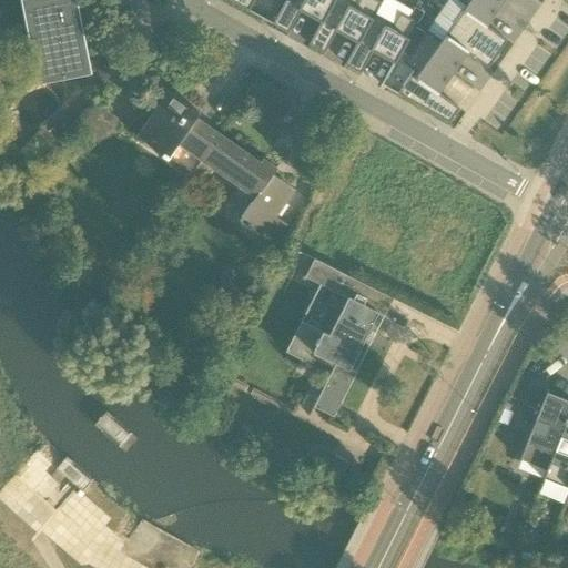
[(32,26),(38,56),(42,78),(85,69),(81,47),(80,47),(74,17),(75,17),(72,0),(41,0),(28,2),(32,26)]
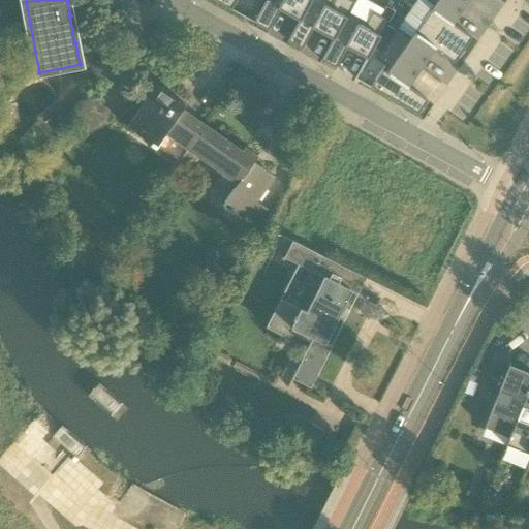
[(213,0),(232,10),(238,0),(213,0)]
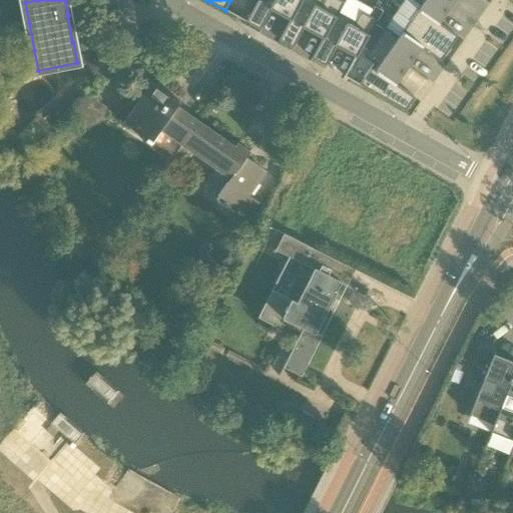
[(259,0),(247,22),(262,30),(273,10),(291,20),(292,21),(303,0),(259,0)]
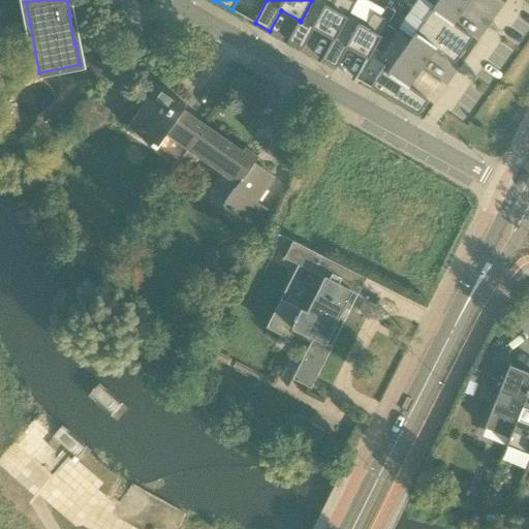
[(349,12),(350,13),(356,3),(351,0),(335,0),(333,4),(324,0),(312,0),(301,22),(300,21),(288,41),(303,50),(314,29),(334,39),(334,40),(349,12)]
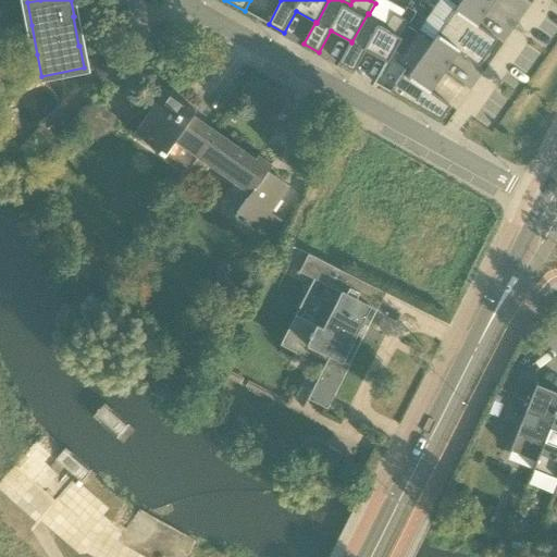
[(483,0),(449,0),(458,5),(446,23),(489,53),(498,40),(478,25),(492,5),(483,0)]
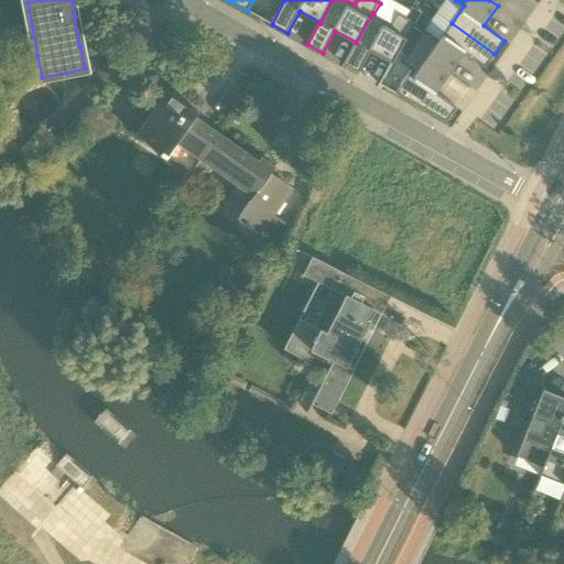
[(412,7),(407,18),(416,22),(422,12),(412,7)]
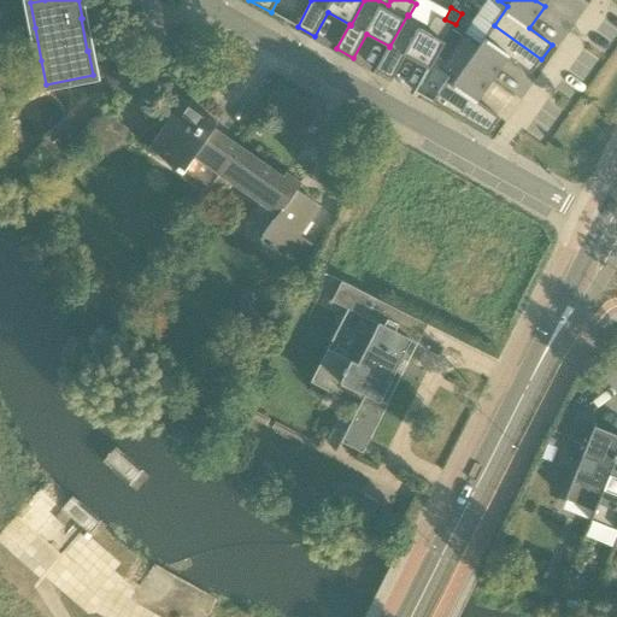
[(456,24),(445,19),(435,13),(427,27),(409,16),(407,15),(389,47),(389,46),(376,70),(393,80),(406,56),(430,70),(436,58),(444,45),(453,29),(456,24)]
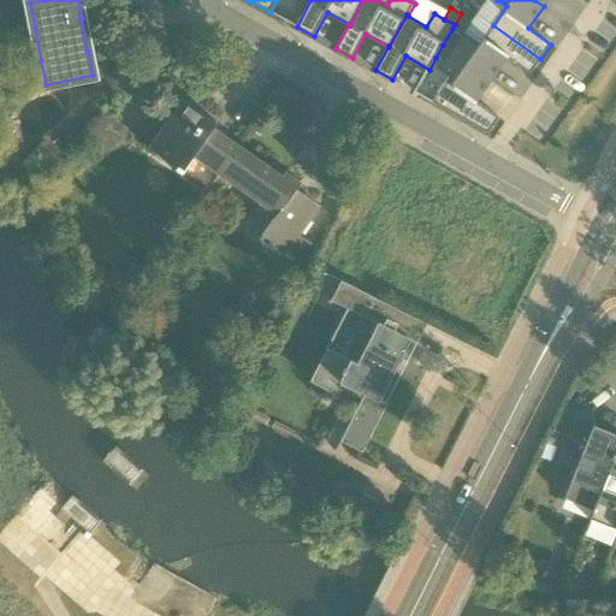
[(461,35),(451,51),(492,80),(508,58),(529,73),(540,59),(493,25),(480,45),(463,33),(461,35)]
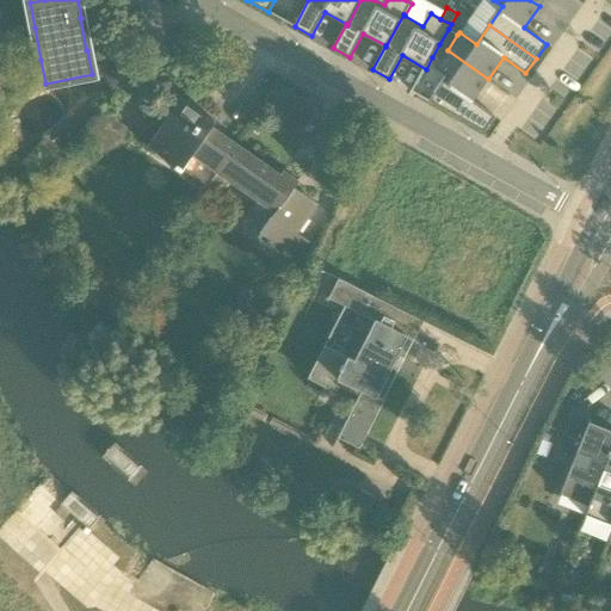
[(449,29),(439,44),(448,50),(457,35),(449,29)]
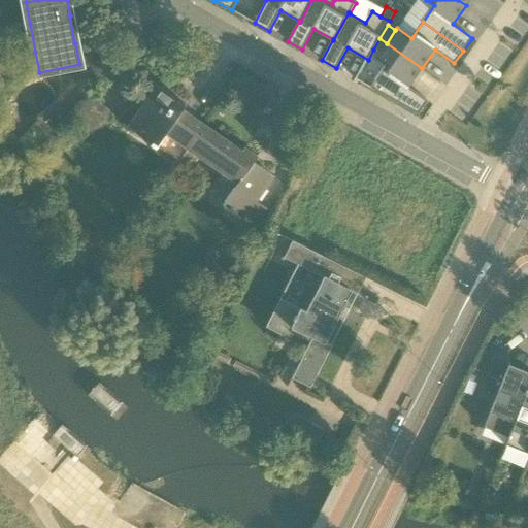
[(142,30),(127,33),(130,51),(143,36),(142,30)]
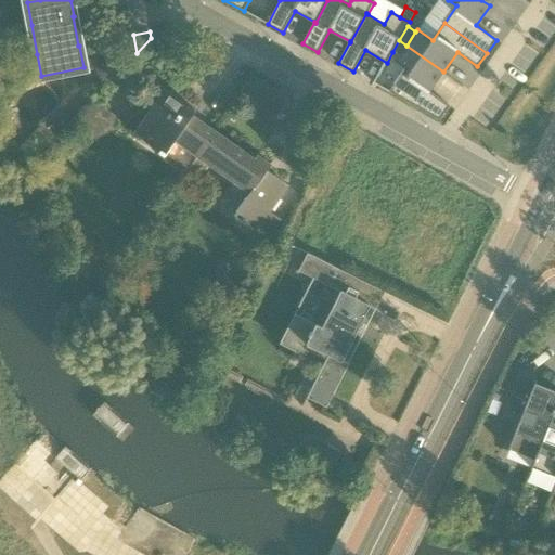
[(399,40),(392,52),(399,55),(407,46),(399,40)]
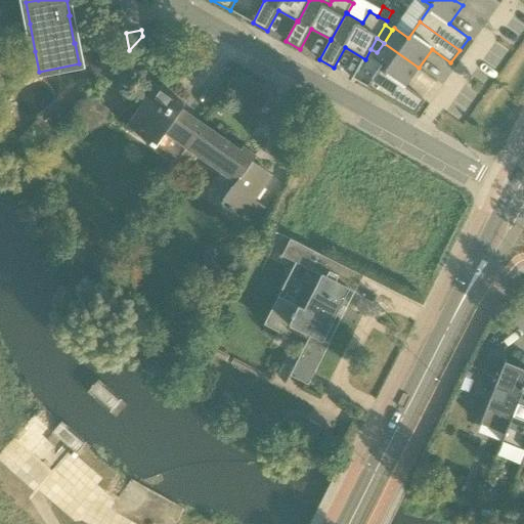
[(384,43),(377,52),(373,58),(380,63),(368,87),(416,113),(425,99),(405,87),(419,68),(384,43)]
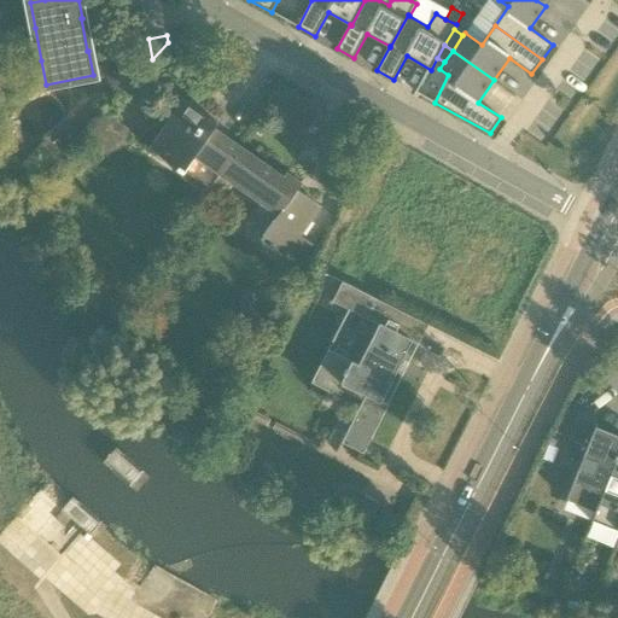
[(234,155),(238,149),(214,130),(219,123),(216,122),(216,123),(185,103),(186,101),(185,100),(150,150),(184,174),(194,158),(219,176),(223,170),(221,168),(232,152),(234,155)]
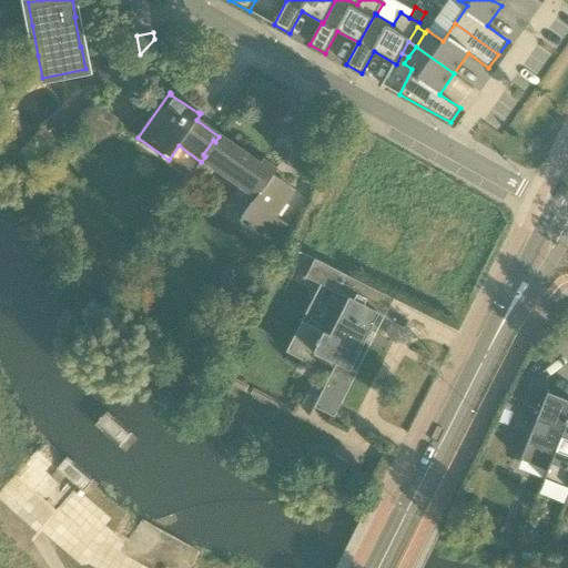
[(201,162),(254,200),(240,221),(249,226),(247,227),(253,232),(254,230),(262,235),(276,216),(295,190),(274,174),(277,169),(263,159),(260,164),(219,137),(215,142),(213,140),(203,154),(205,156),(201,162)]
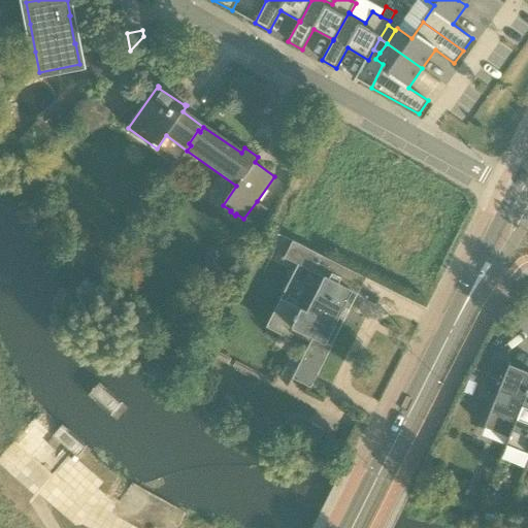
[(312,338),(292,378),(310,388),(331,347),(325,343),(352,292),(357,295),(366,278),(293,241),(284,258),(324,277),(306,312),(279,299),(266,327),(287,337),(291,328),(312,338)]
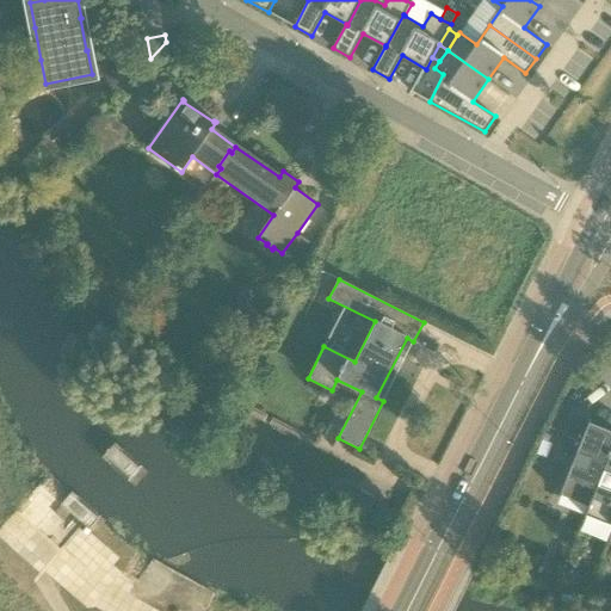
[(245,337),(269,323),(255,300),(232,313),(245,337)]
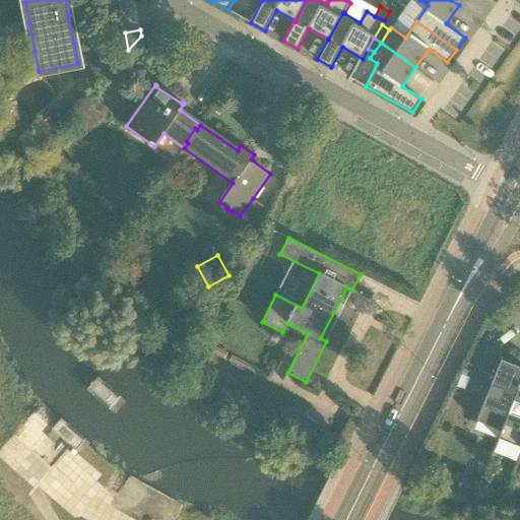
[(160,363),(136,340),(125,351),(149,374),(160,363)]
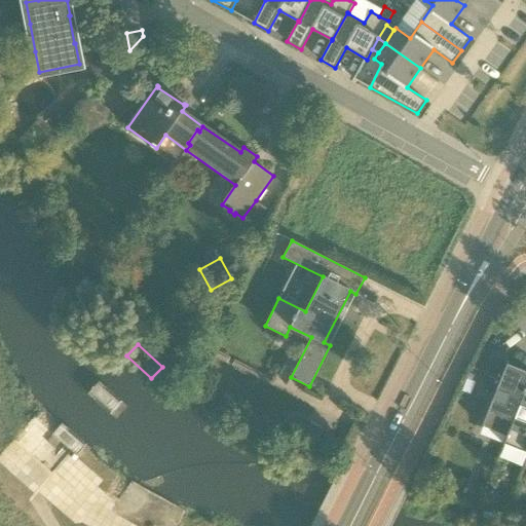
[(481,426),(506,437),(525,387),(525,367),(509,360),(500,378),(486,372),(481,383),(496,389),(481,426)]
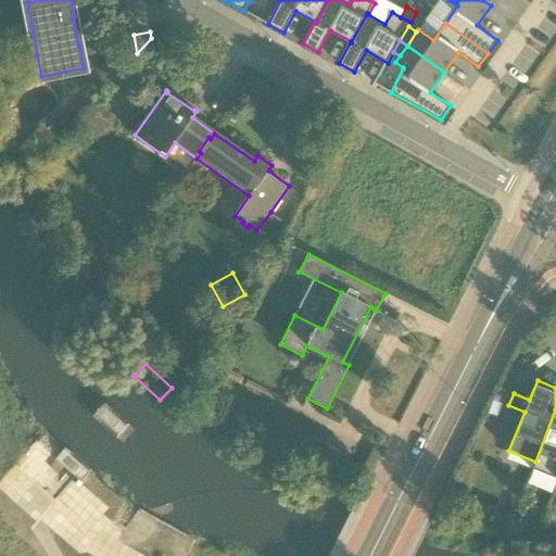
[(135,431),(105,403),(92,417),(122,444),(135,431)]
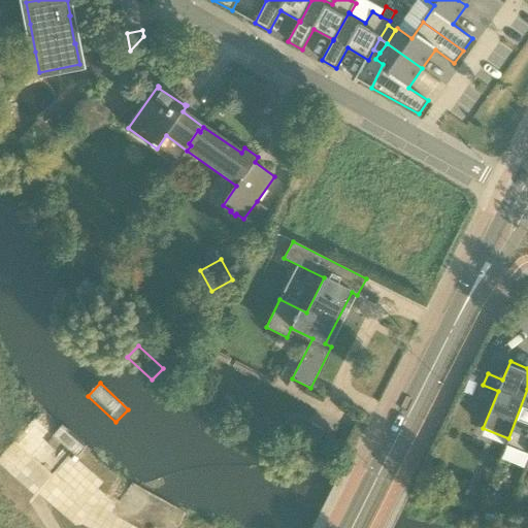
[(527,389),(508,438),(506,443),(527,452),(527,389)]
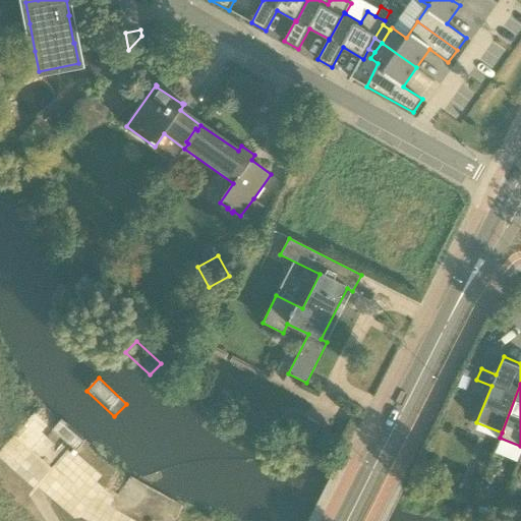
[(84,444),(60,421),(46,437),(53,444),(59,437),(76,453),(84,444)]
